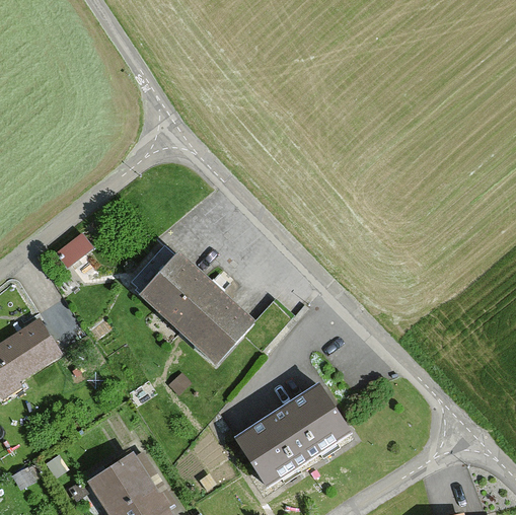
[(93,250),(82,233),(54,251),(65,269),(93,250)]
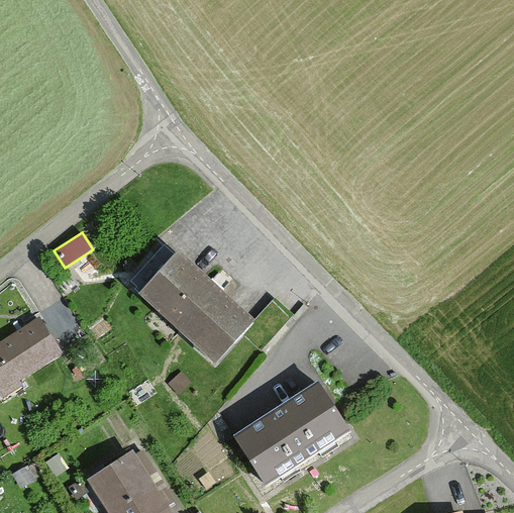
[(254,317),(178,247),(134,297),(216,369),(250,330),(266,343),(292,314),(273,297),(254,317)]
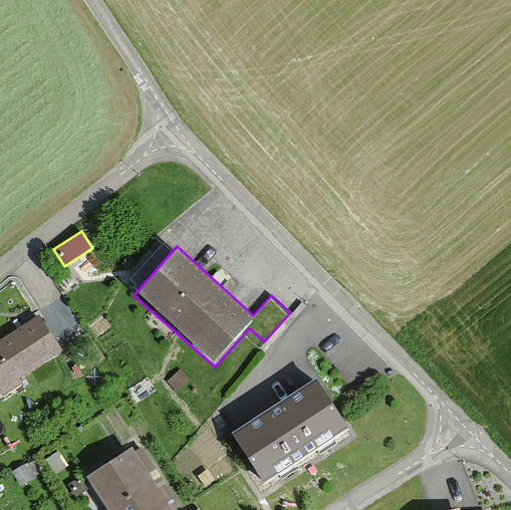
[(60,352),(37,316),(0,339),(0,391),(60,352)]
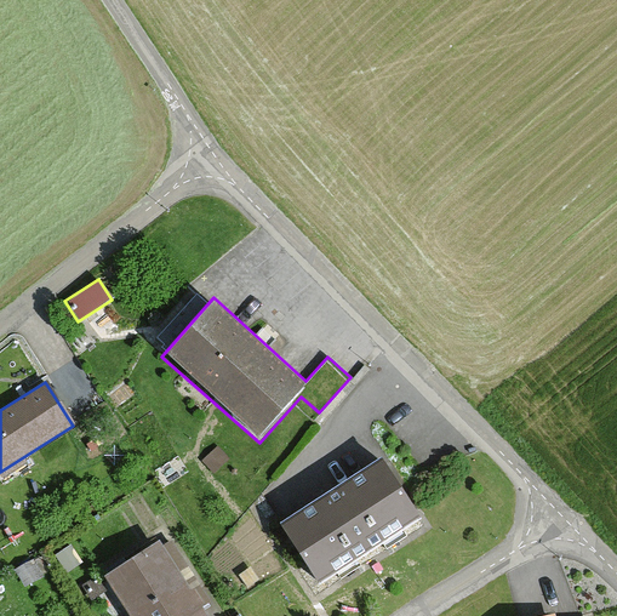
[(383,462),(283,522),(321,585),(421,525),(383,462)]
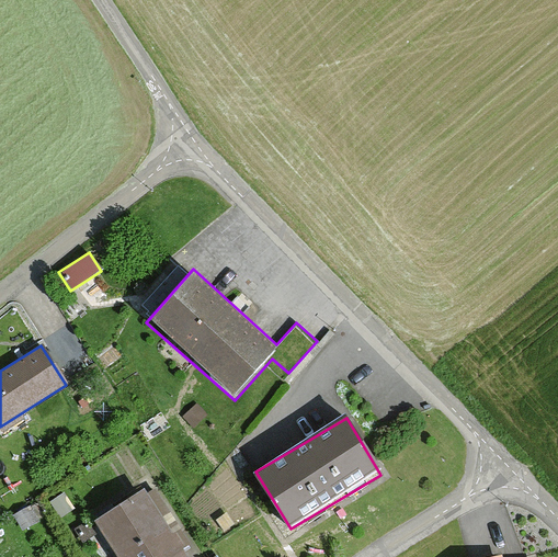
[(182,556),(140,493),(99,521),(122,556),(120,556),(182,556)]
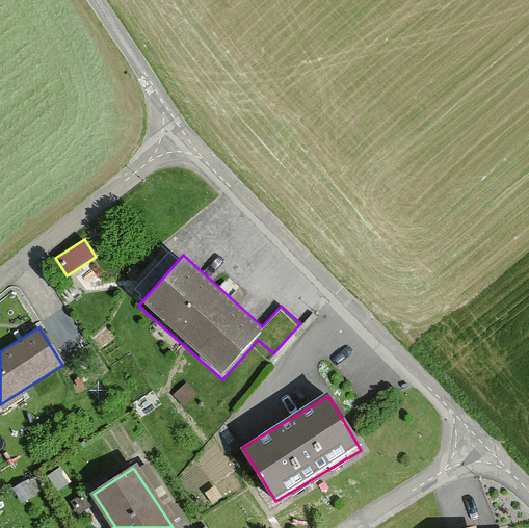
All buildings are outlined.
